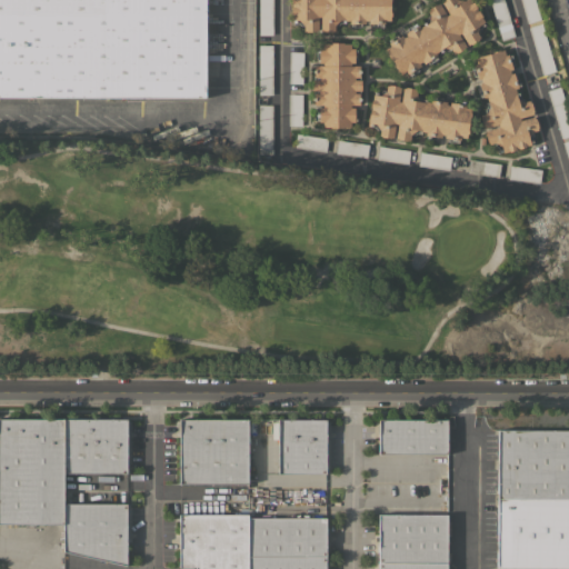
[(203,0),(203,96),(0,96),(0,0),(203,0)]
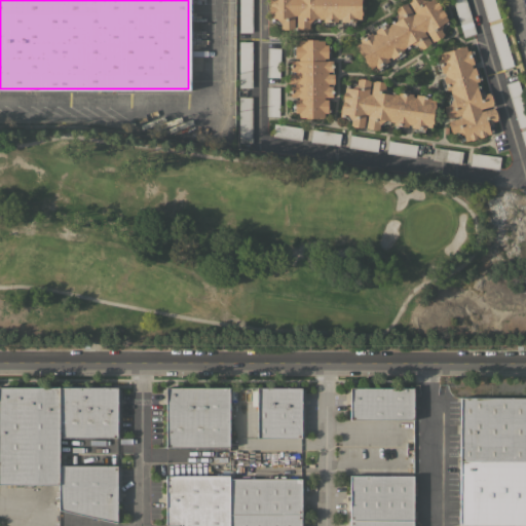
[(252,0),(252,32),(238,32),(238,0),(252,0)]
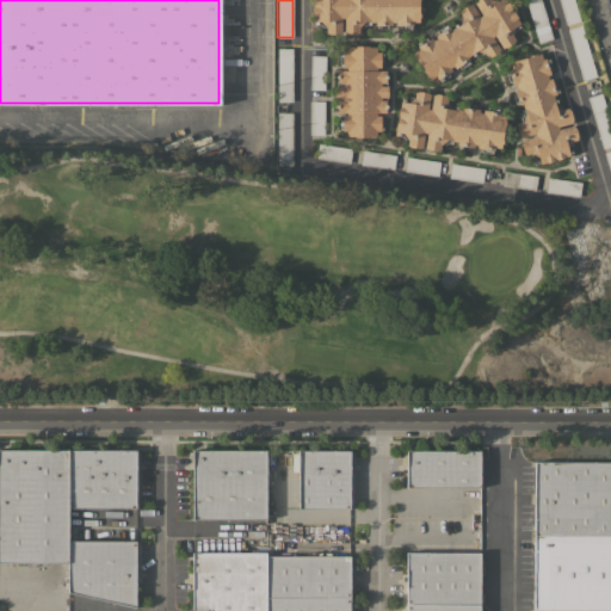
[(419,0),(420,1),(418,1),(418,10),(419,10),(419,17),(419,22),(412,22),(412,25),(411,25),(411,28),(400,29),(400,25),(395,25),(395,22),(392,22),(392,25),(387,25),(387,28),(376,29),(376,25),(375,25),(375,22),(370,22),(370,24),(365,24),(363,26),(358,26),(358,32),(356,32),(356,34),(346,34),(346,32),(343,32),(344,18),(340,18),(340,32),(339,32),(339,34),(327,34),(327,32),(326,32),(326,26),(322,26),(319,24),(314,24),(314,22),(313,22),(313,14),(310,14),(312,7),(313,7),(313,4),(312,4),(312,0),(419,0)]
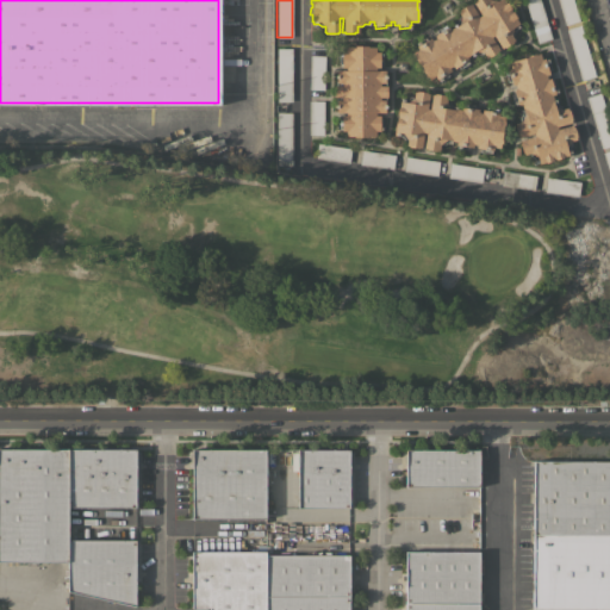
[(460,16),(458,11),(460,10),(459,8),(468,4),(468,5),(471,2),(478,16),(480,14),(473,1),(474,0),(506,0),(508,1),(506,2),(520,23),(518,24),(520,26),(515,29),(514,33),(511,35),(515,39),(511,42),(512,42),(504,48),(503,47),(502,48),(493,36),(491,37),(499,49),(497,50),(497,51),(489,57),(487,56),(486,57),(483,53),(480,54),(475,54),(472,56),(471,54),(466,57),(468,60),(467,60),(468,62),(460,68),(458,66),(454,68),(452,64),(449,67),(450,69),(447,73),(448,74),(440,81),(437,79),(436,79),(434,76),(430,79),(427,75),(425,76),(424,73),(425,73),(416,60),(414,57),(415,56),(412,53),(417,49),(416,47),(417,45),(416,43),(425,37),(427,39),(430,37),(431,41),(435,38),(434,36),(437,32),(436,30),(444,24),(447,27),(448,26),(449,29),(454,26),(453,24),(456,22),(458,18),(460,16)]
